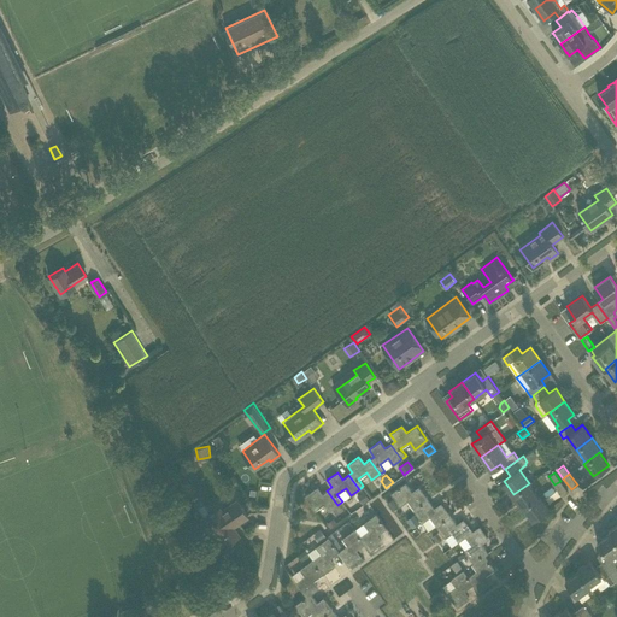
[(554,485),(562,497),(568,492),(560,481),(554,485)]
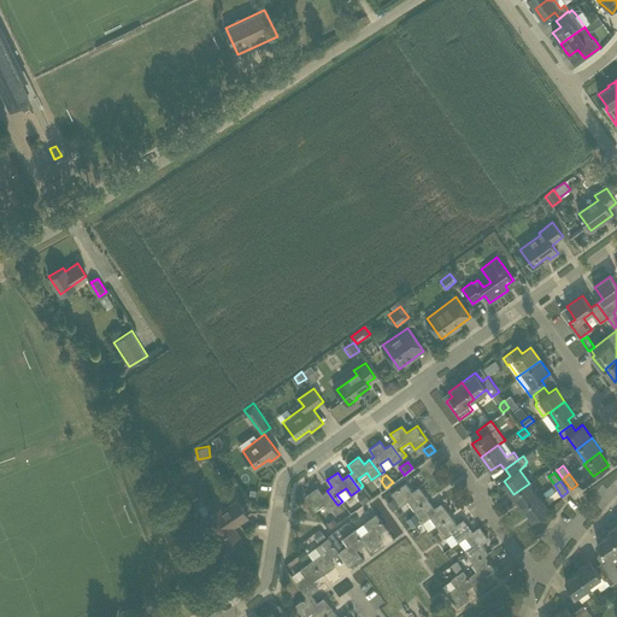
[(413,507),(428,498),(421,488),(413,493),(406,482),(391,493),(399,504),(406,499),(413,507)]
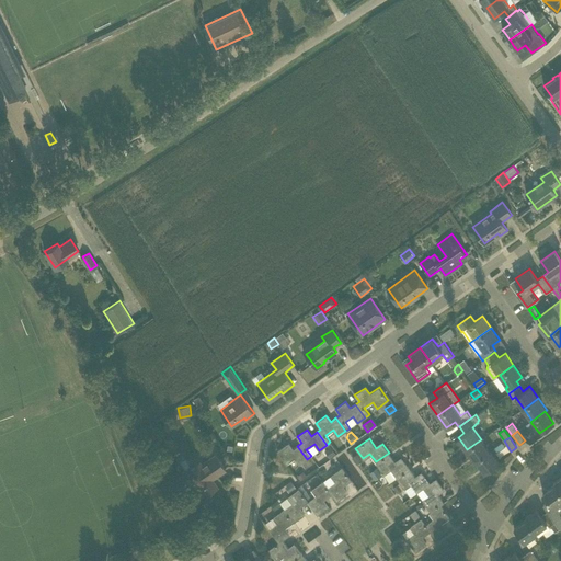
[(481,439),(467,449),(476,461),(477,460),(491,450),(490,449),(489,450),(481,439)]
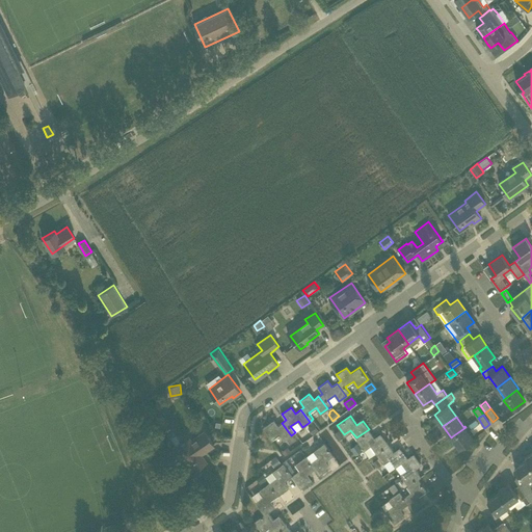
[(291,435),(282,423),(276,426),(272,420),(263,427),(272,440),(280,434),(284,441),(291,435)]
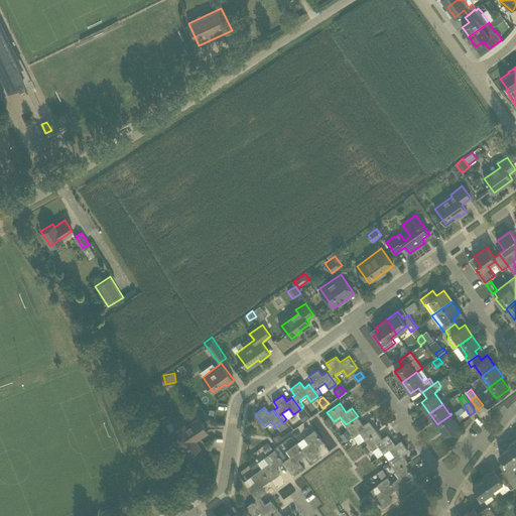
[(303,410),(298,414),(303,421),(308,417),(303,410)]
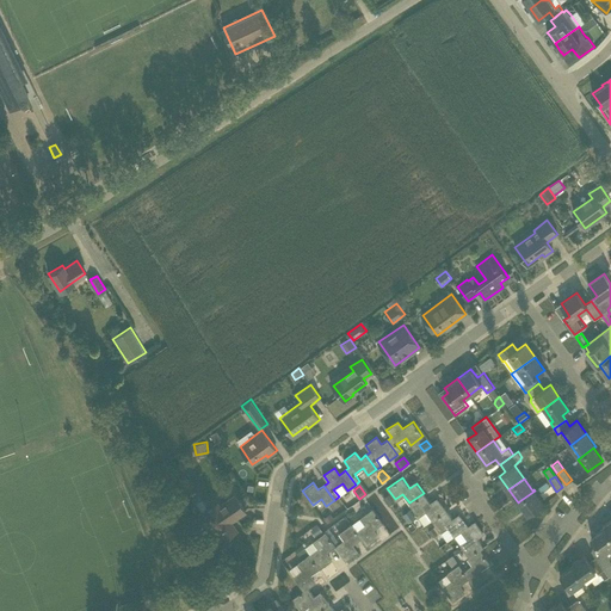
[(535,491),(519,501),(529,514),(543,504),(535,491)]
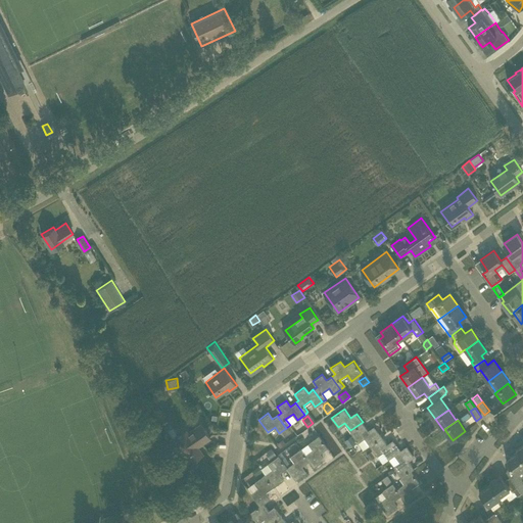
[(333,422),(328,426),(332,431),(337,428),(333,422)]
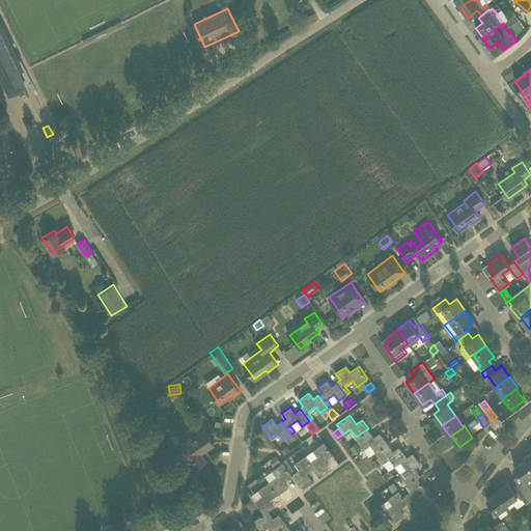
[(368,428),(356,437),(363,448),(369,443),(374,451),(387,442),(381,434),(375,438),(368,428)]
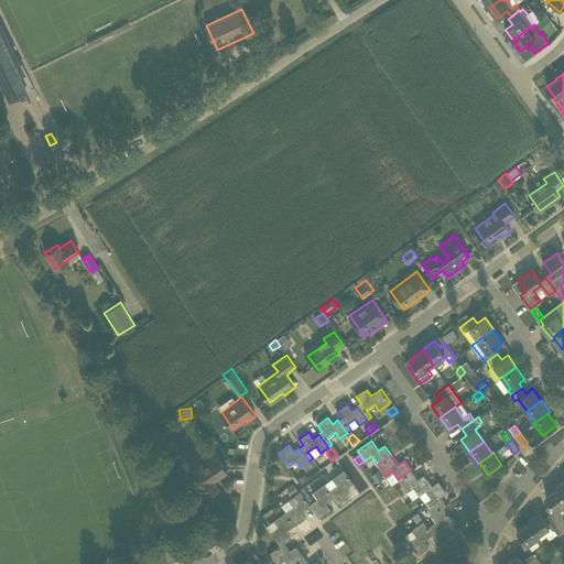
[(202,464),(188,473),(206,498),(219,489),(213,480),(227,470),(217,456),(203,466),(202,464)]
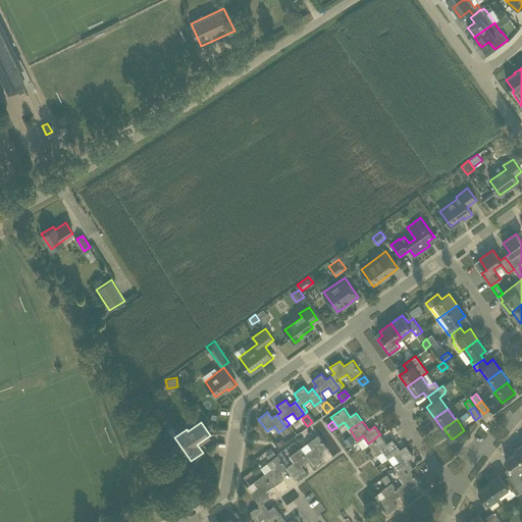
[(304,454),(309,460),(313,466),(322,459),(318,453),(327,447),(318,434),(309,441),(313,448),(305,454),(304,454)]
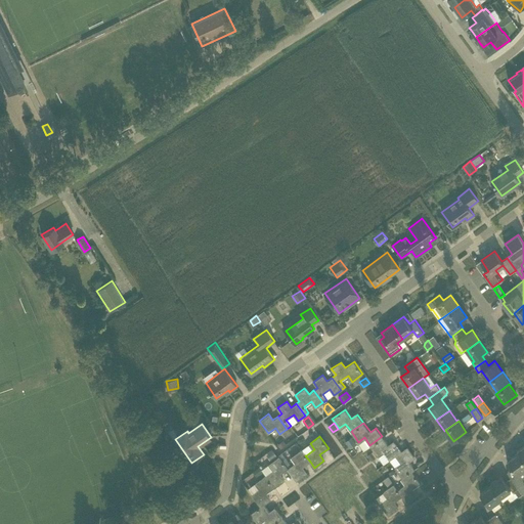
[(384,451),(390,460),(396,455),(396,454),(401,450),(395,441),(389,446),(382,436),(369,445),(378,455),(384,451)]
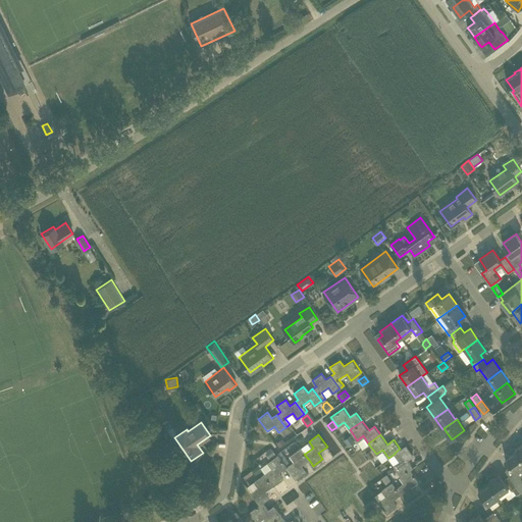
[(350,435),(345,439),(348,445),(354,440),(350,435)]
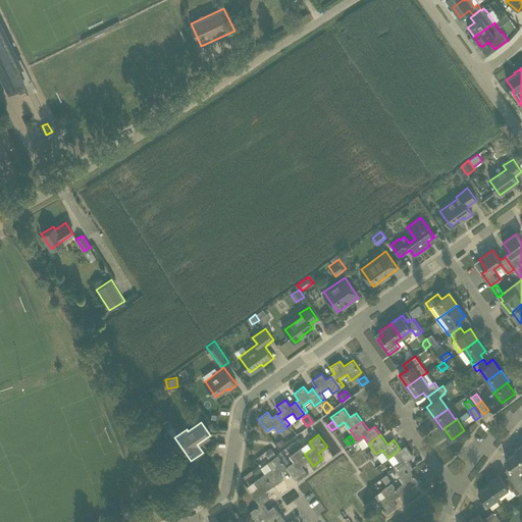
[(395,453),(395,454),(401,462),(395,467),(402,476),(410,469),(413,467),(407,459),(413,454),(406,445),(400,449),(395,453)]
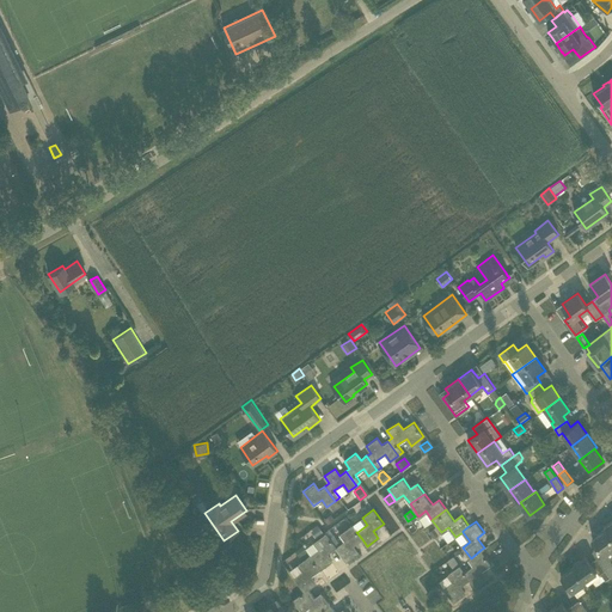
[(316,524),(308,530),(316,538),(323,532),(316,524)]
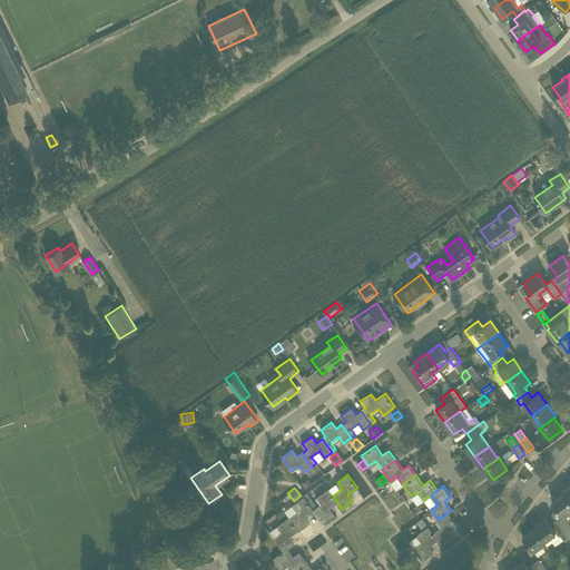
[(328,489),(327,489),(317,495),(322,502),(313,509),(313,510),(323,523),(333,516),(328,509),(337,502),(332,495),(333,495),(328,489)]
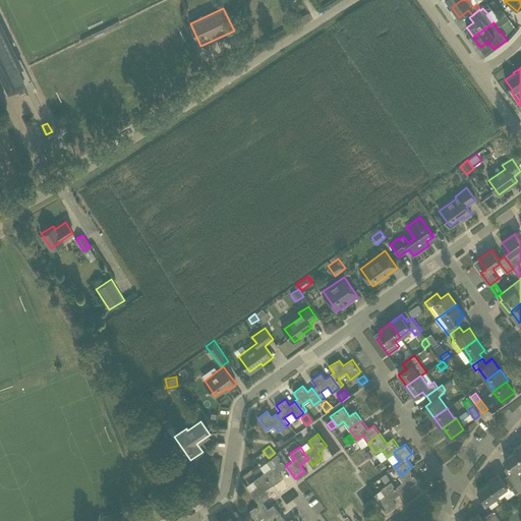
[(369,449),(365,453),(368,458),(373,454),(372,454),(369,449)]
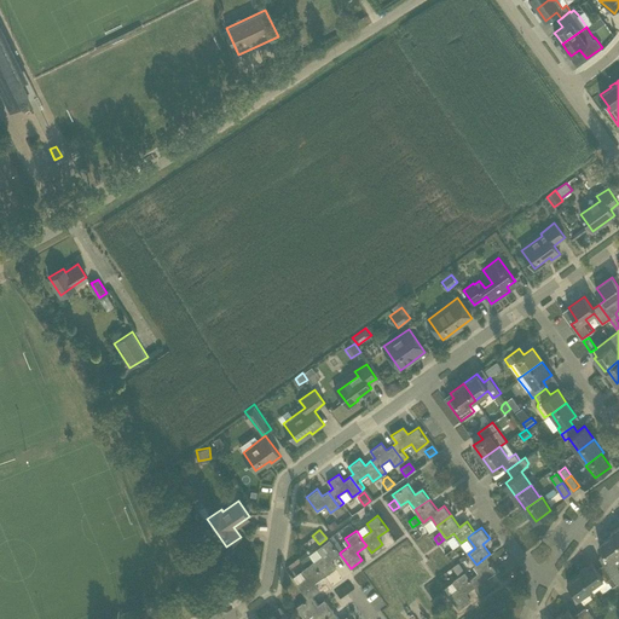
[(599,557),(603,565),(617,584),(618,584),(618,585),(618,571),(615,567),(618,563),(618,545),(612,534),(599,544),(605,553),(599,557)]
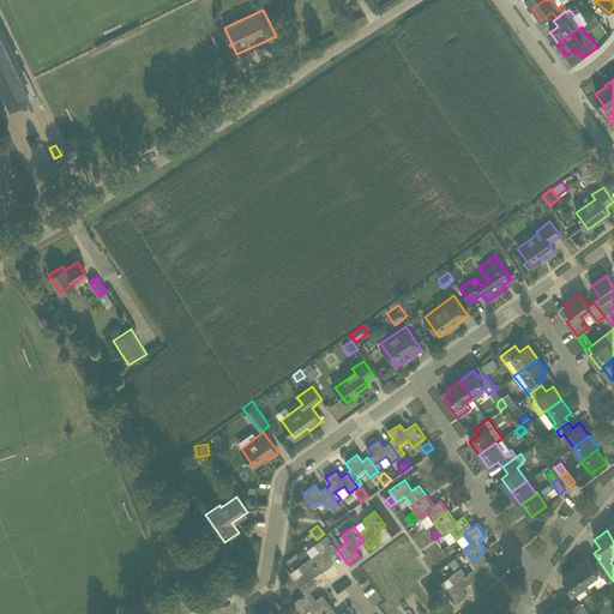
[(327,557),(337,549),(337,548),(327,534),(315,542),(321,549),(311,557),(321,572),(332,564),(327,557)]
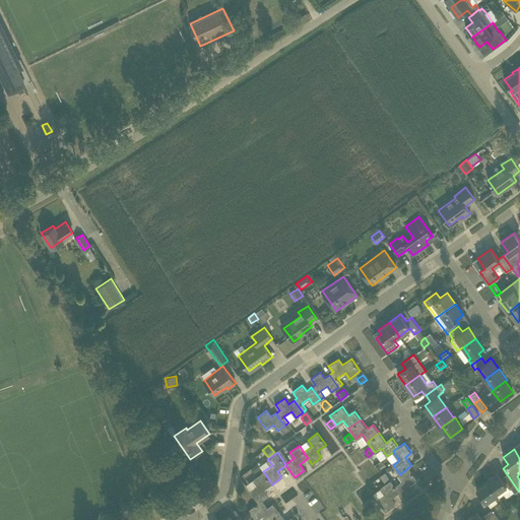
[(258,462),(253,466),(256,471),(262,468),(260,465),(258,462)]
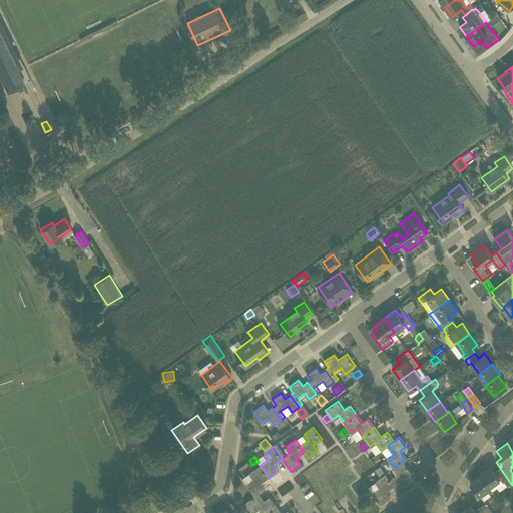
[(389,480),(394,486),(398,492),(407,485),(403,479),(412,473),(403,461),(395,468),(398,473),(390,479),(389,480)]
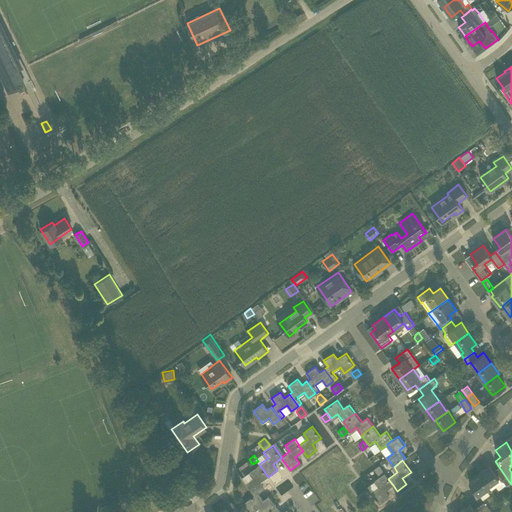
[(386,461),(381,465),(386,471),(391,467),(386,461)]
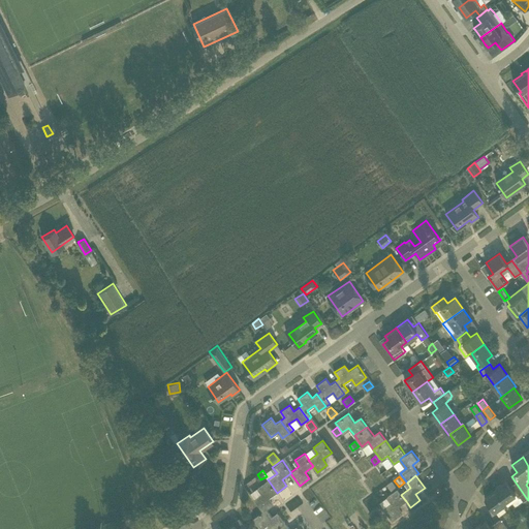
[(277,493),(268,479),(258,487),(262,492),(253,499),(262,510),(262,511),(267,508),(273,504),(269,499),(277,493)]
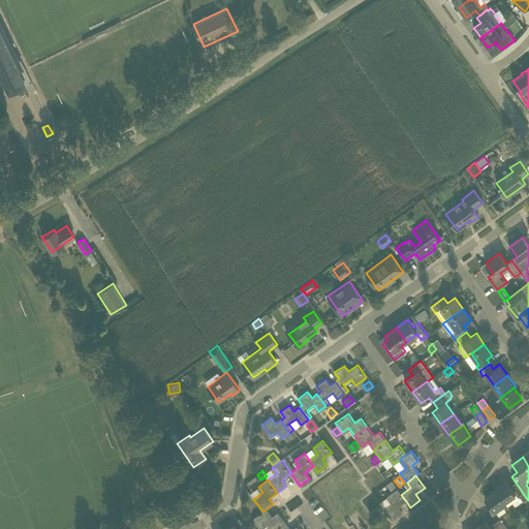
[(527,499),(516,483),(510,486),(506,480),(495,489),(496,490),(505,503),(506,503),(505,502),(516,494),(518,496),(523,502),(527,499)]
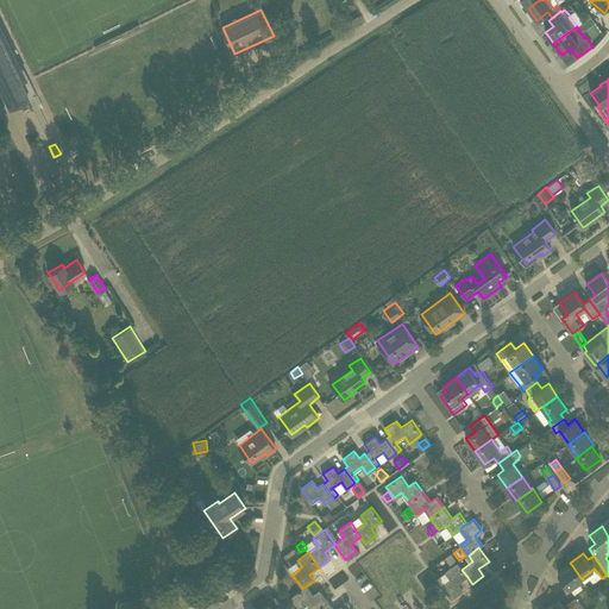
[(449,558),(443,562),(447,567),(453,564),(449,558)]
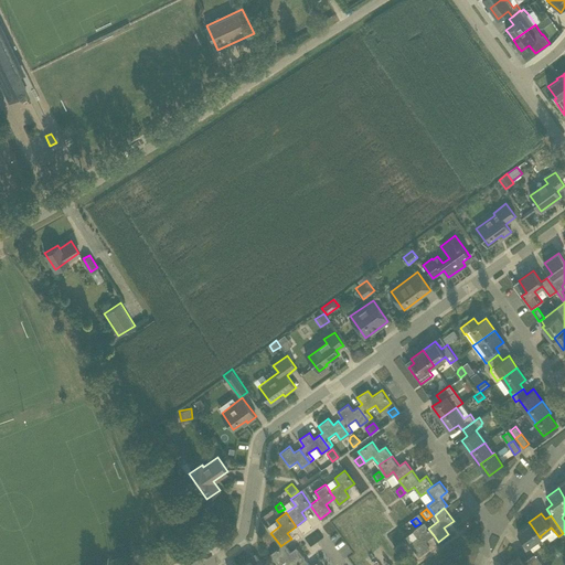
[(428,529),(429,528),(424,521),(414,529),(418,535),(409,542),(418,556),(429,548),(424,542),(434,535),(428,529)]
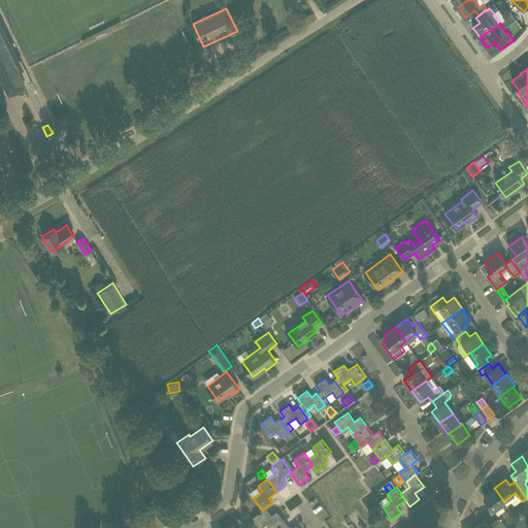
[(504,502),(495,489),(484,497),(493,510),(504,502)]
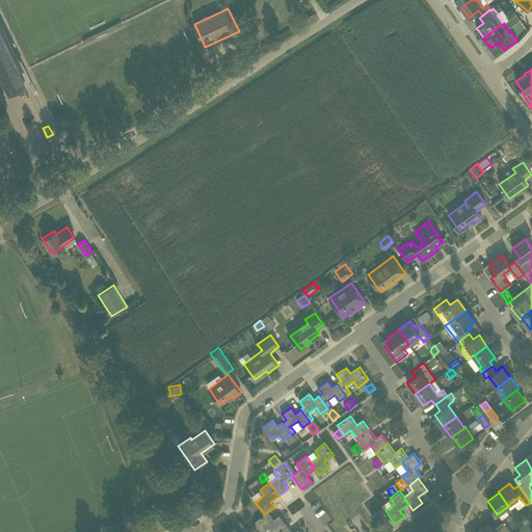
[(264,514),(264,513),(255,521),(262,530),(268,526),(272,531),(275,531),(287,525),(281,516),(274,521),(268,511),(264,514)]
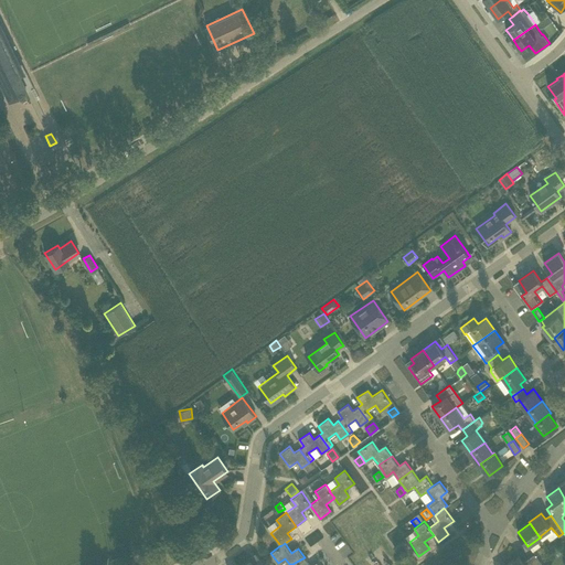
[(542,564),(543,564),(535,554),(529,558),(533,564),(542,564)]
